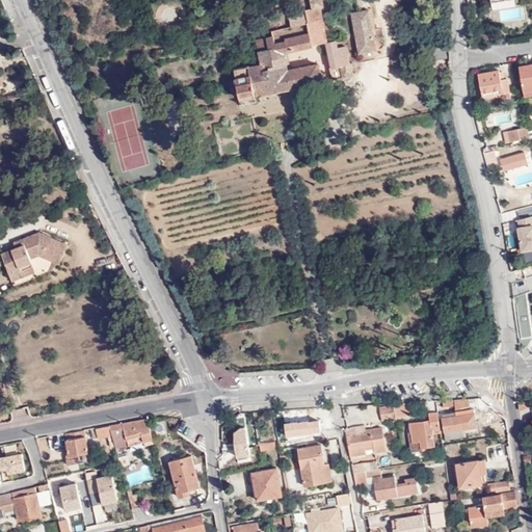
[(284,52),(326,43),(334,80),(345,78),(344,76),(354,74),(352,63),(351,63),(347,46),(339,48),(337,41),(327,43),(326,34),(323,24),(322,17),(352,9),(350,0),(347,1),(321,6),(306,10),(307,12),(309,23),(291,27),(271,31),(273,36),(257,41),(262,64),(250,67),(250,65),(234,70),(241,101),(257,97),(324,82),(319,63),(288,70),(284,52)]
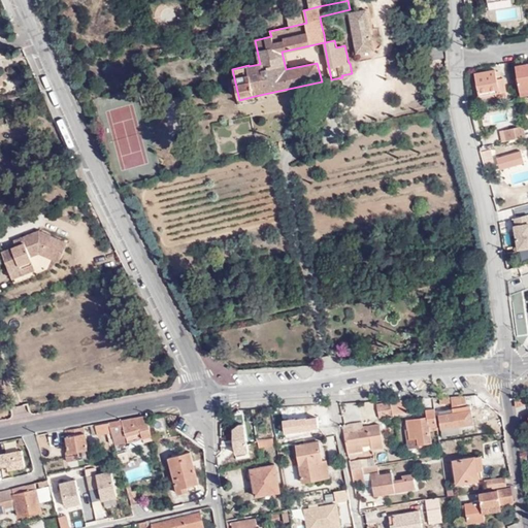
[(356,37),(372,34),(366,8),(351,11),(355,30),(356,37)]
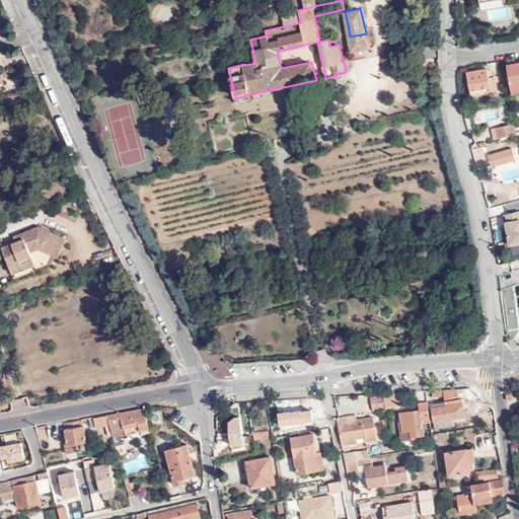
[(284,26),(301,22),(299,12),(282,16),(284,26)]
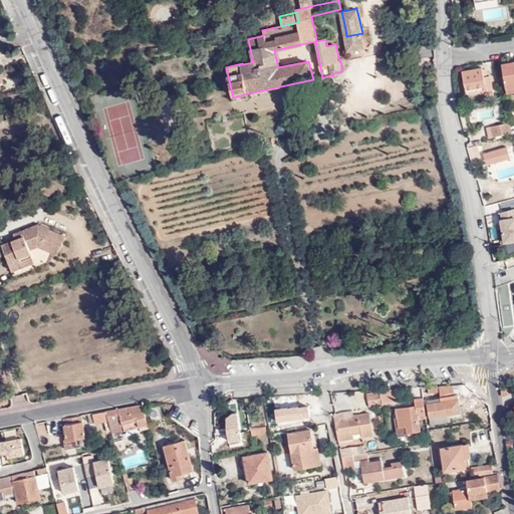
[(315,33),(325,31),(323,20),(312,23),(315,33)]
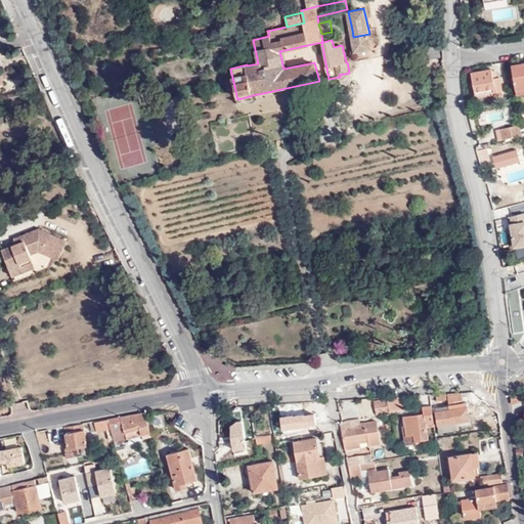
[(523,62),(513,66),(515,78),(518,95),(518,96),(523,95),(523,62)]
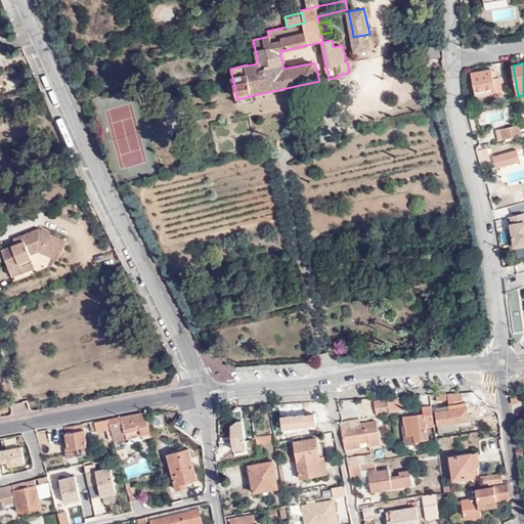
[(491,70),(471,74),(475,96),(492,93),(492,96),(503,95),(499,79),(493,80),(491,70)]
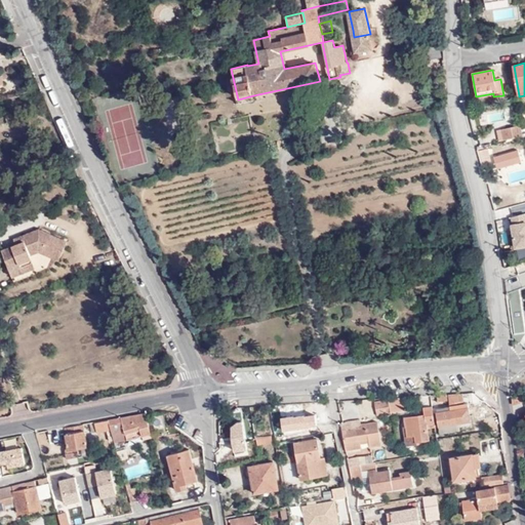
[(239,104),(254,101),(253,95),(238,99),(239,104)]
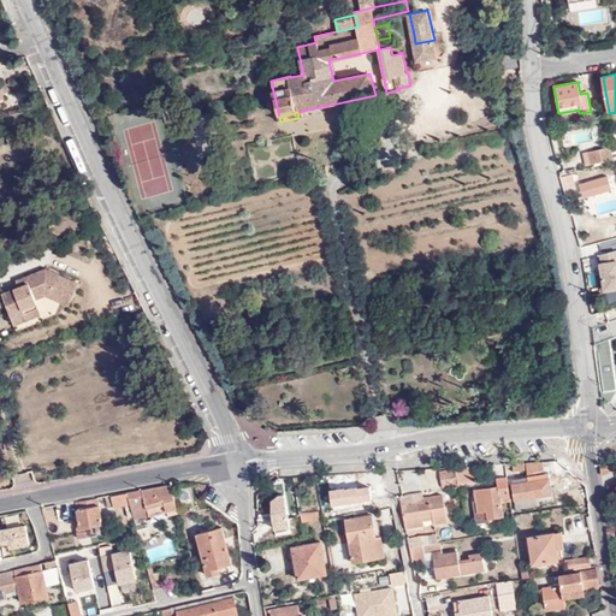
[(614,159),(611,147),(587,153),(591,165),(614,159)]
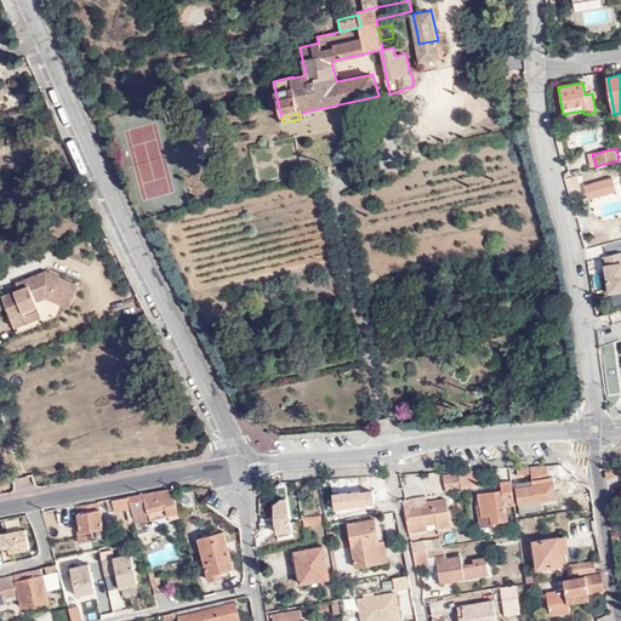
[(590,204),(620,194),(620,192),(617,177),(585,187),(590,204)]
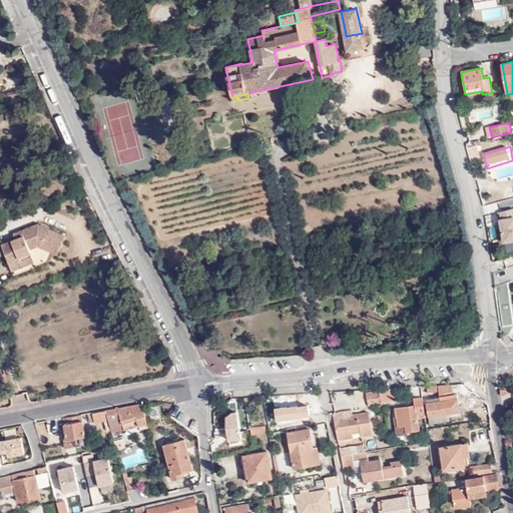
[(501,241),(512,238),(512,207),(496,210),(501,241)]
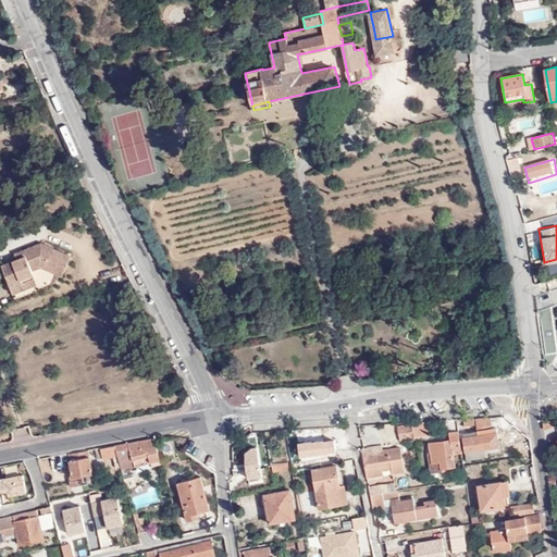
[(41,244),(23,251),(25,257),(16,260),(1,267),(12,294),(24,289),(22,284),(35,279),(31,271),(29,267),(40,262),(63,273),(71,257),(41,244)]
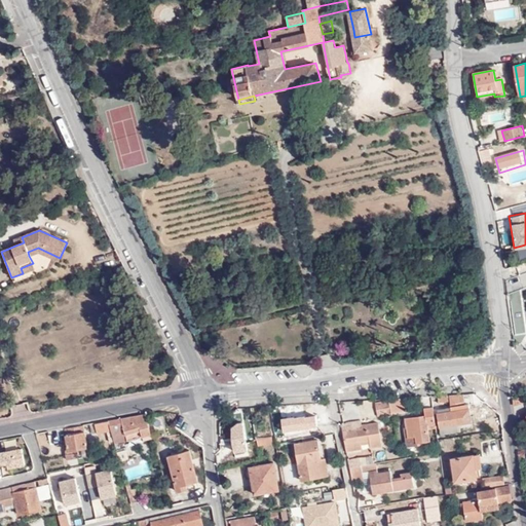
[(24,242),(22,237),(13,240),(15,246),(24,242)]
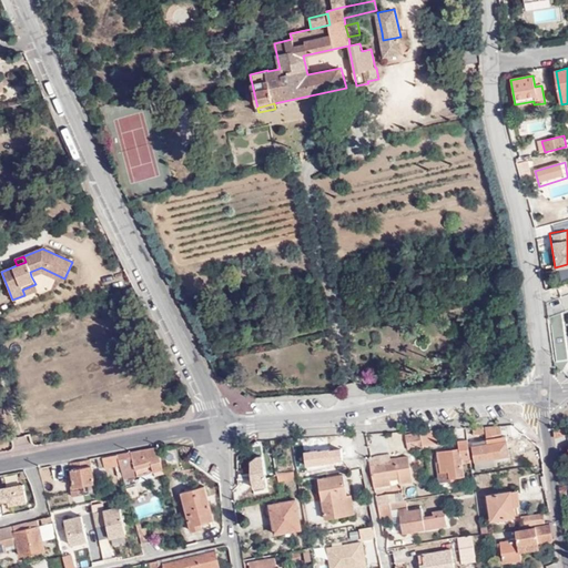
[(567,266),(558,267),(559,279),(567,277),(567,266)]
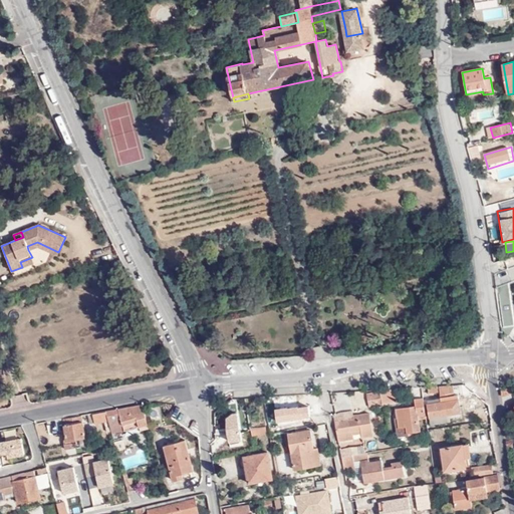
[(57,255),(58,252),(37,242),(27,246),(28,250),(37,246),(57,255)]
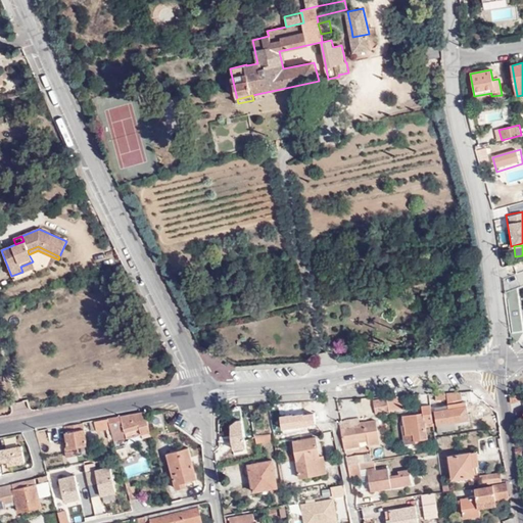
[(20,267),(22,272),(35,267),(33,262),(20,267)]
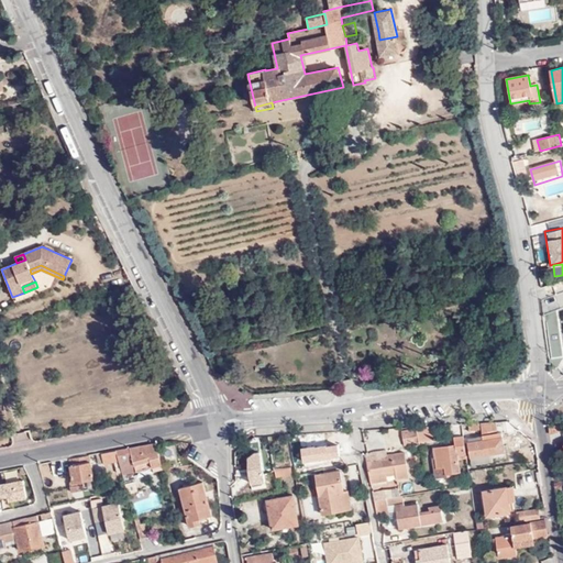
[(562,356),(562,340),(559,310),(545,315),(552,357),(562,356)]
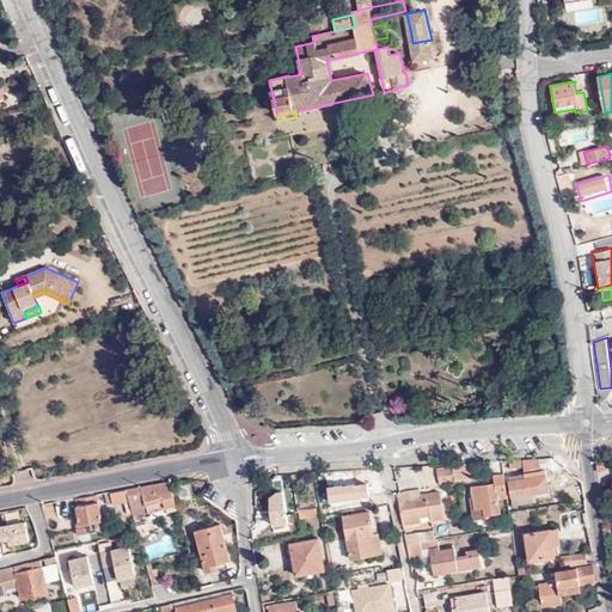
[(201,451),(202,458),(218,456),(215,448),(201,451)]
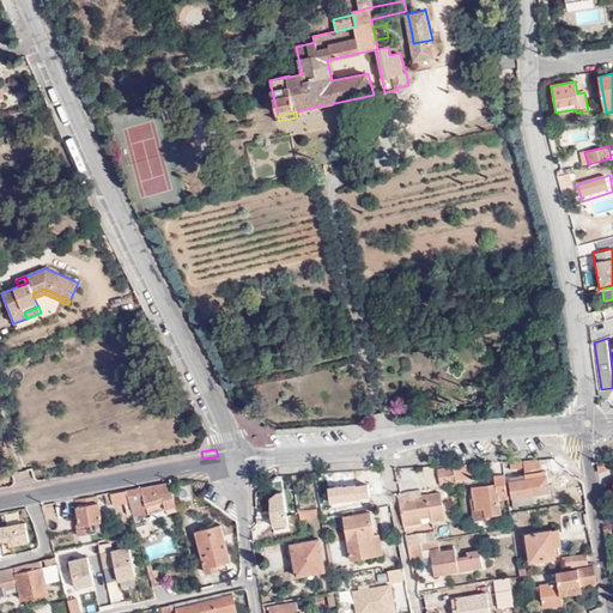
[(600,472),(612,467),(612,459),(612,460),(598,463),(600,472)]
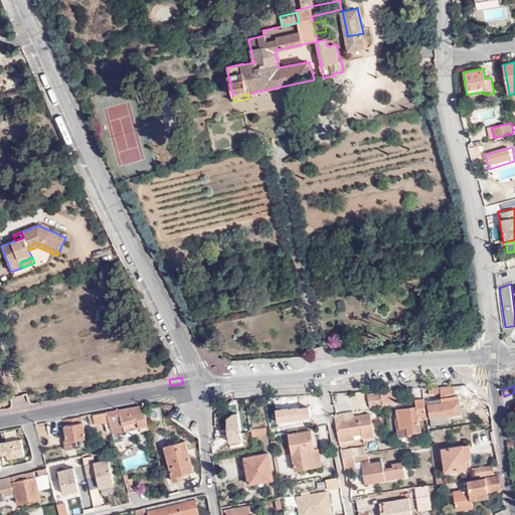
[(441,394),(441,397),(455,395),(454,386),(440,387),(441,394)]
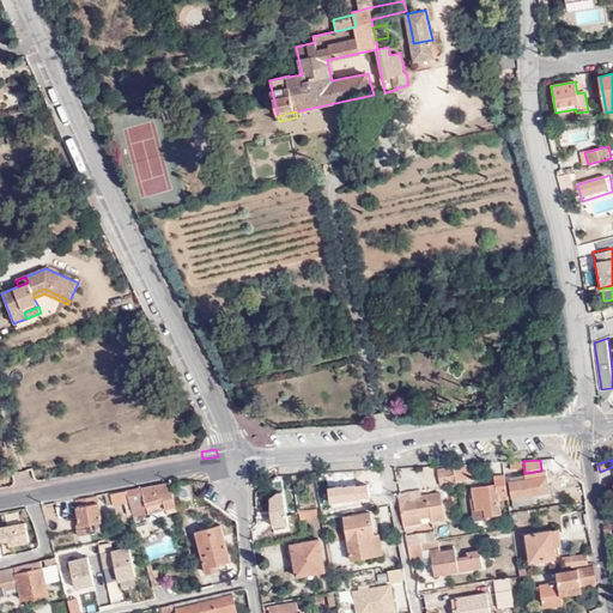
[(469,462),(453,463),(454,466),(456,479),(472,477),(469,462)]
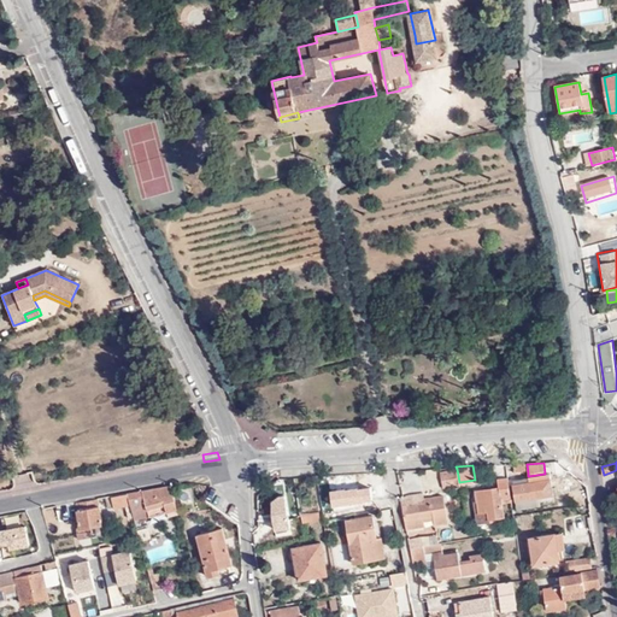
[(459,482),(457,469),(440,472),(444,488),(459,485),(459,482)]
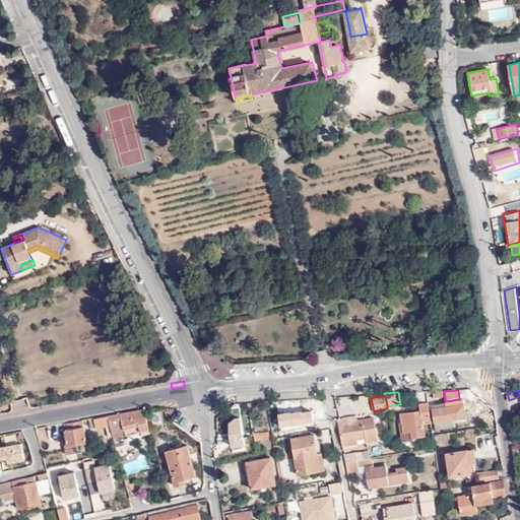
[(491,406),(477,396),(473,396),(473,402),(485,412),(491,406)]
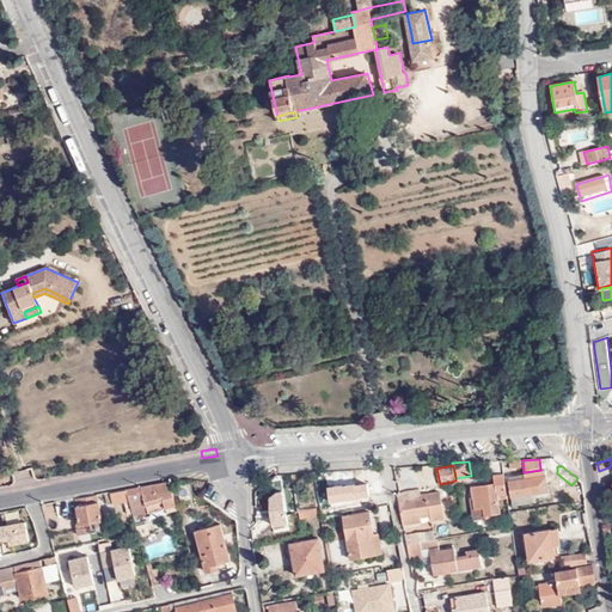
[(540,470),(524,472),(524,475),(525,478),(509,481),(508,481),(510,497),(549,493),(545,470),(540,470)]
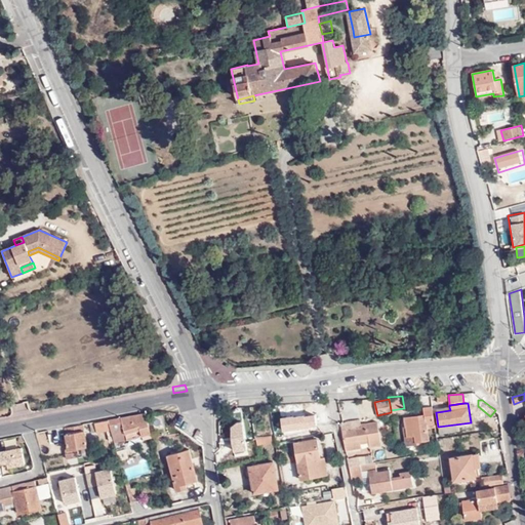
[(432,408),(432,406),(425,407),(426,410),(413,412),(413,415),(405,416),(407,426),(408,434),(405,435),(406,445),(417,443),(417,440),(429,439),(427,423),(434,422),(432,408)]
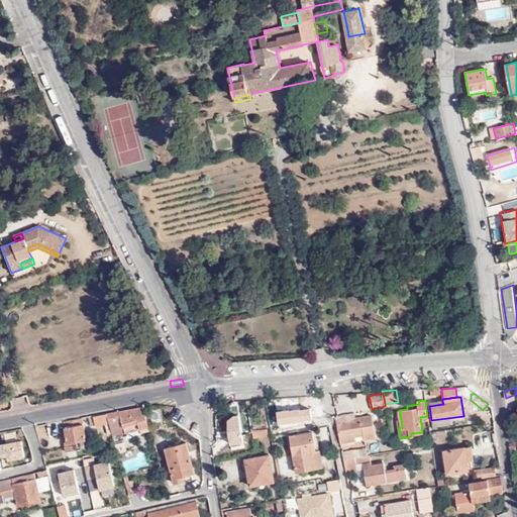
[(126,434),(140,430),(141,434),(149,432),(148,427),(142,407),(106,413),(109,421),(110,428),(112,434),(113,436),(126,433),(126,434)]
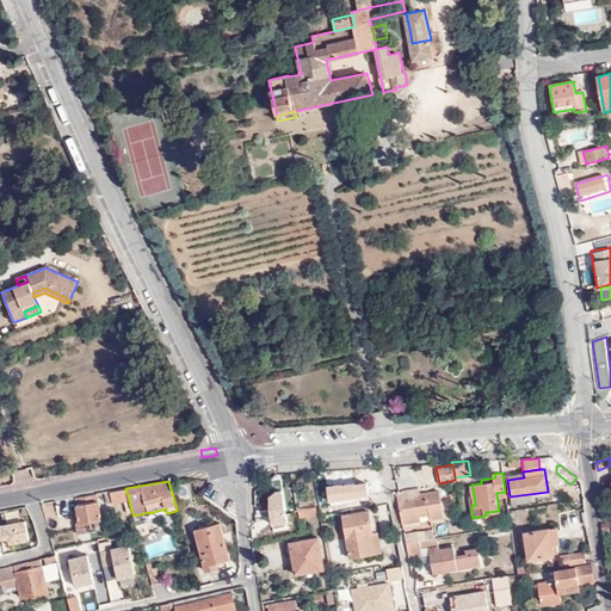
[(125,488),(111,491),(112,501),(125,499),(129,498),(125,488)]
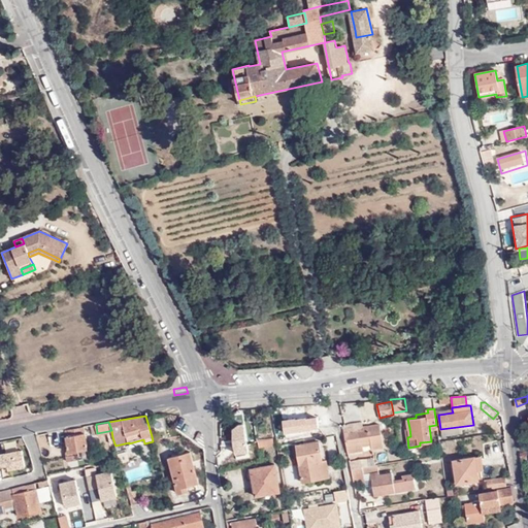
[(350,423),(343,426),(342,426),(348,452),(363,449),(362,446),(362,441),(370,440),(371,443),(371,449),(383,447),(378,424),(361,426),(360,422),(350,423)]
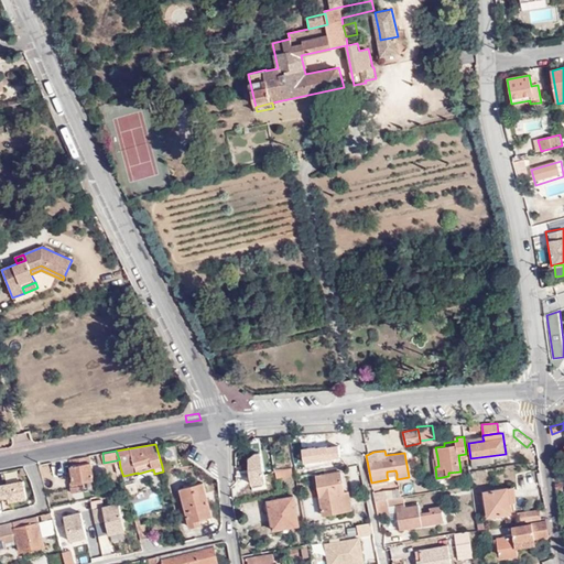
[(507,457),(506,454),(470,458),(472,466),(494,464),(492,458),(507,457)]
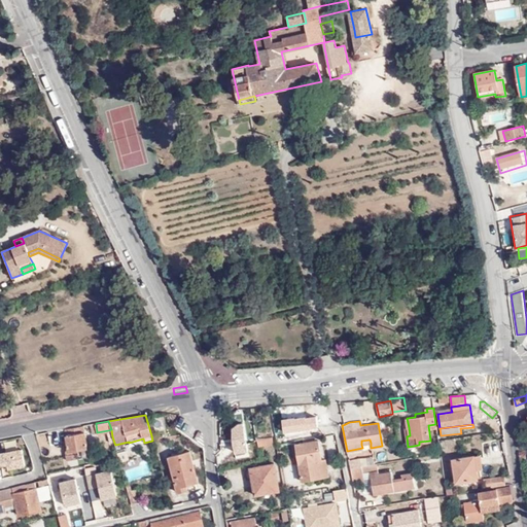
[(84,425),(64,428),(68,452),(67,452),(69,461),(79,458),(78,450),(89,448),(84,425)]
